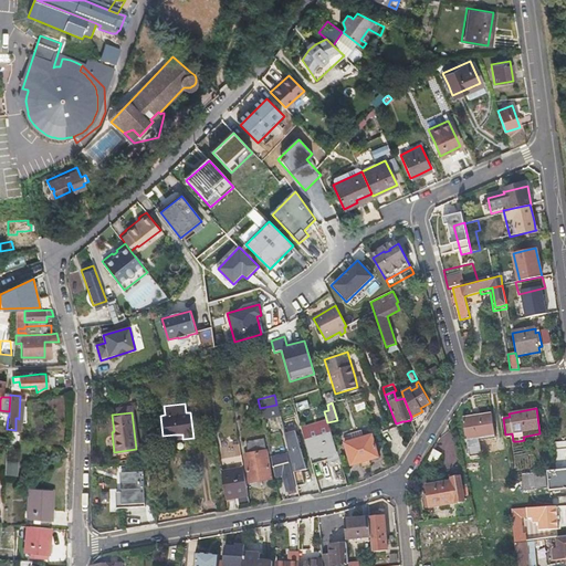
[(469,458),(474,457),(480,456),(478,442),(477,438),(495,435),(491,413),(462,418),(467,447),(469,454),(469,458)]
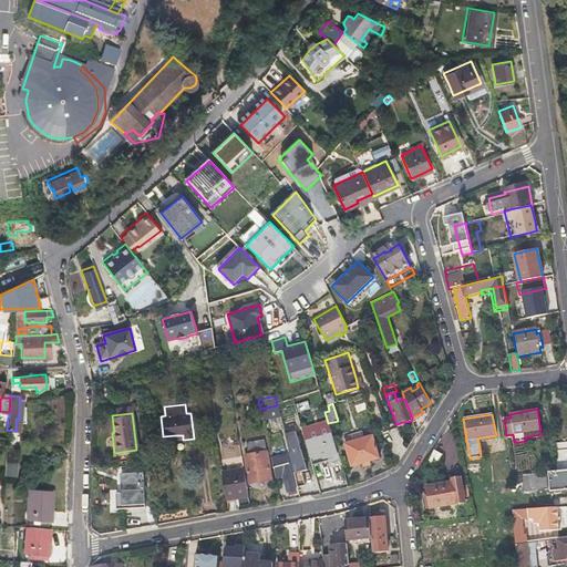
[(19,424),(19,420),(18,419),(16,419),(16,431),(7,430),(7,433),(18,433),(19,424)]
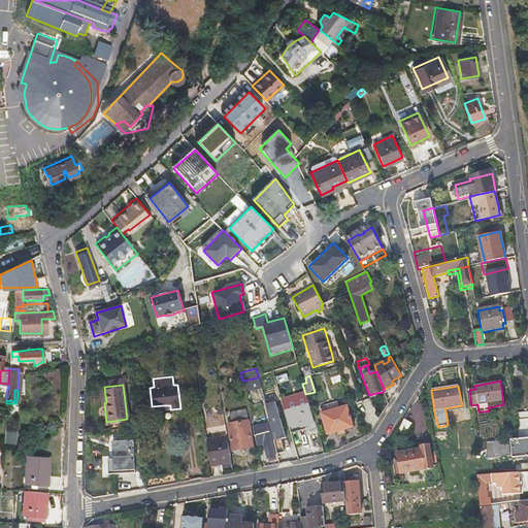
[(291,433),(302,430),(315,426),(307,405),(285,411),(291,433)]
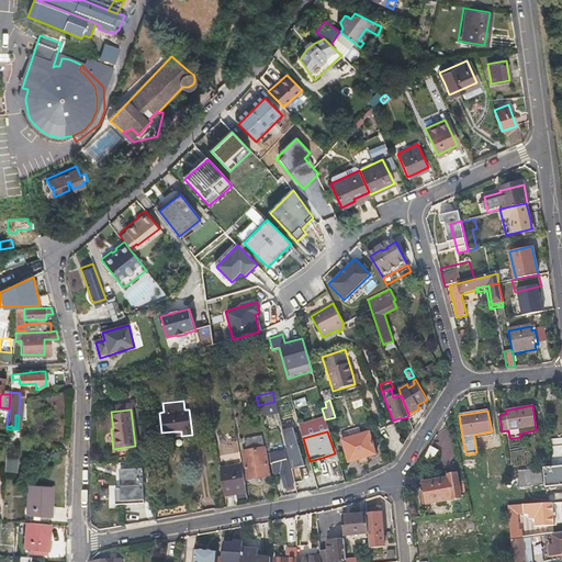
[(358,459),(358,460),(359,462),(363,461),(367,460),(366,457),(375,453),(369,431),(341,440),(348,462),(358,459)]
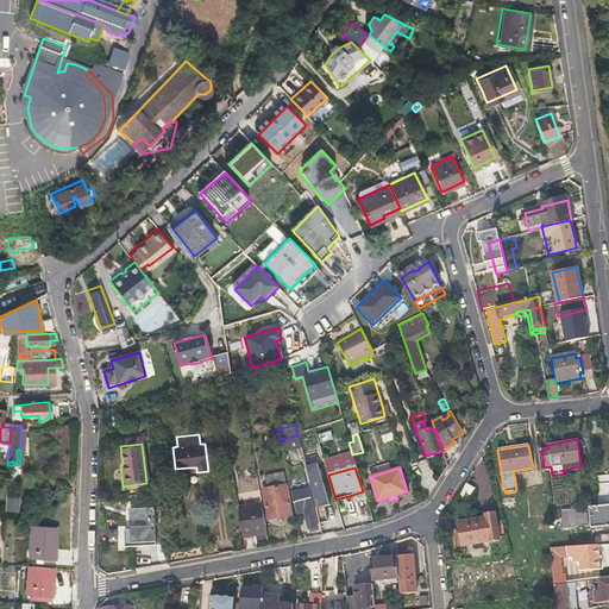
[(264,476),(265,489),(268,501),(264,501),(268,520),(277,519),(282,518),(292,516),(283,473),(264,476)]
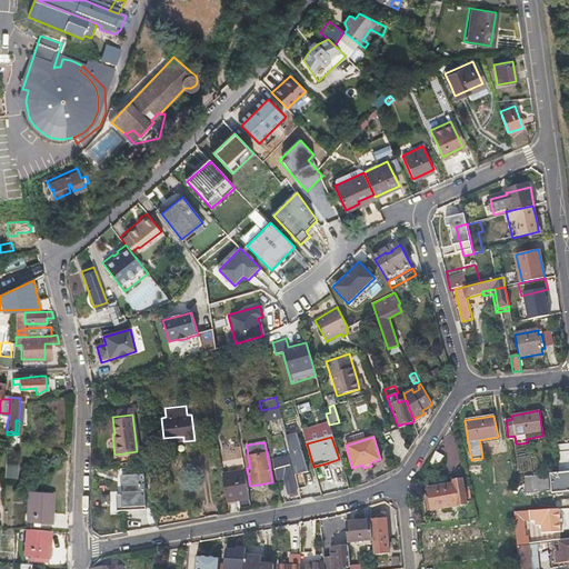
[(430,463),(439,467),(445,455),(436,450),(430,463)]
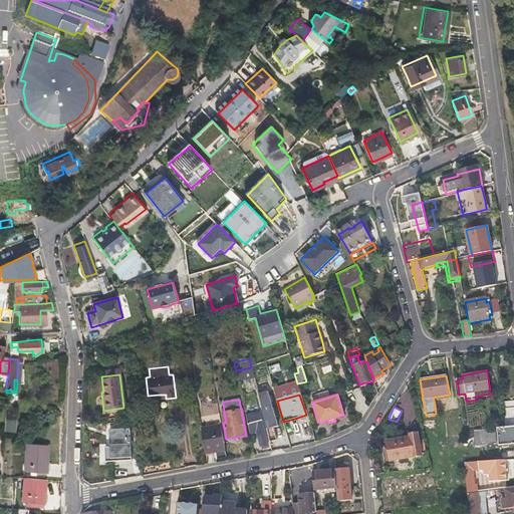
[(499,446),(507,445),(513,444),(513,425),(513,413),(513,412),(513,408),(503,409),(505,428),(497,429),(499,446)]
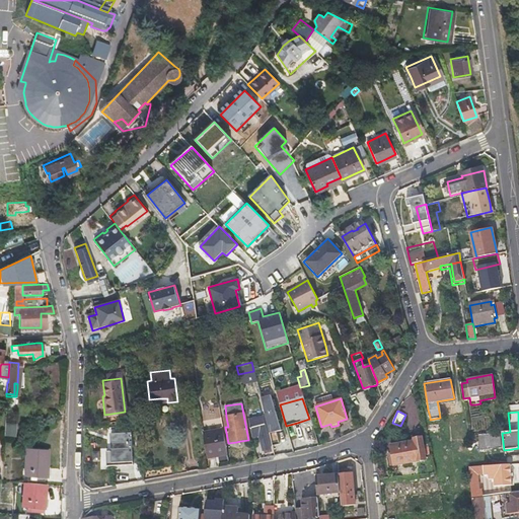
[(106,434),(107,441),(109,447),(106,448),(108,459),(127,455),(123,440),(138,436),(136,420),(118,423),(119,428),(107,430),(106,434)]
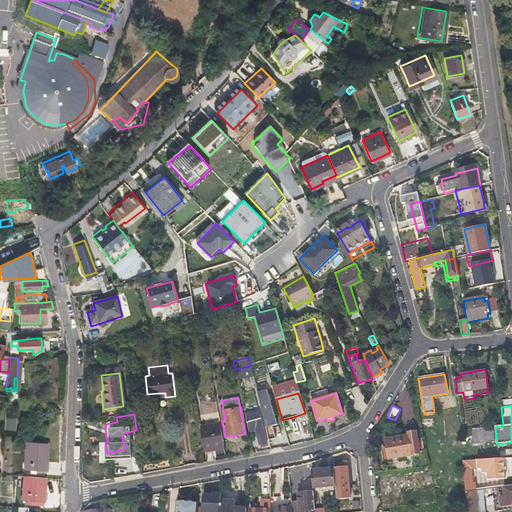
[(259,448),(263,447),(267,446),(259,416),(245,419),(248,433),(255,431),(259,448)]
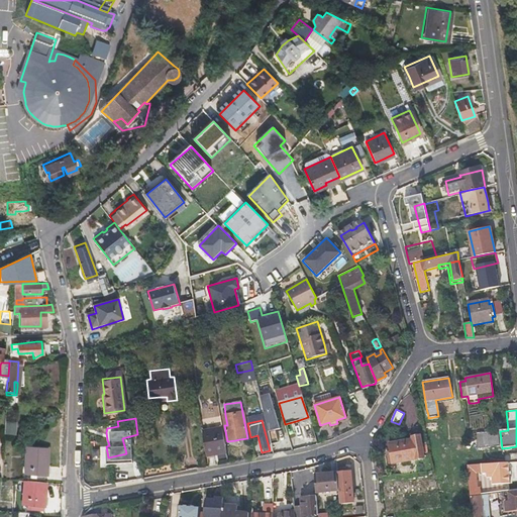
[(201,424),(202,431),(222,428),(221,421),(201,424)]
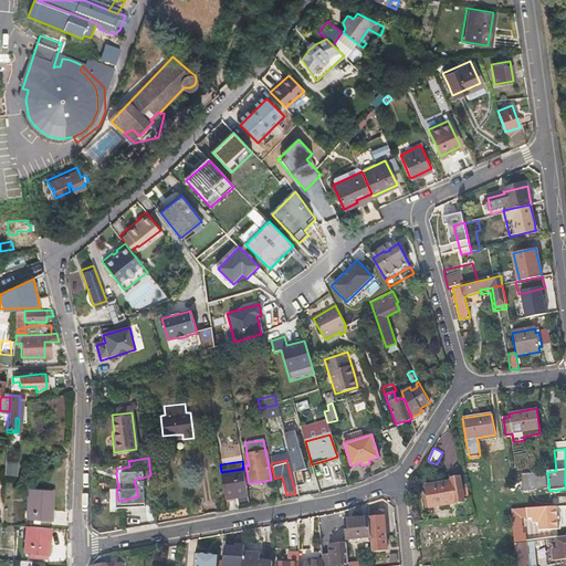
[(19,462),(7,462),(6,477),(18,477),(19,462)]
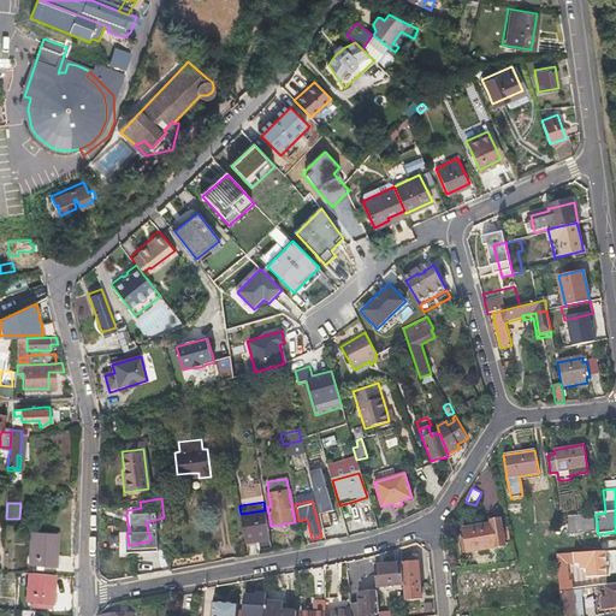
[(270,540),(267,525),(265,510),(241,514),(246,544),(259,542),(270,540)]
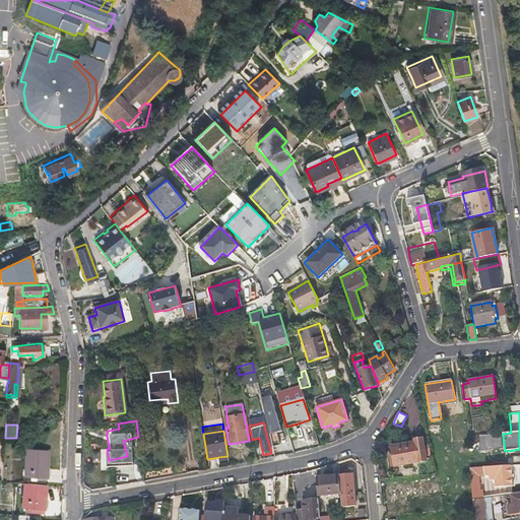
[(493,435),(494,442),(494,450),(502,449),(500,434),(493,435)]
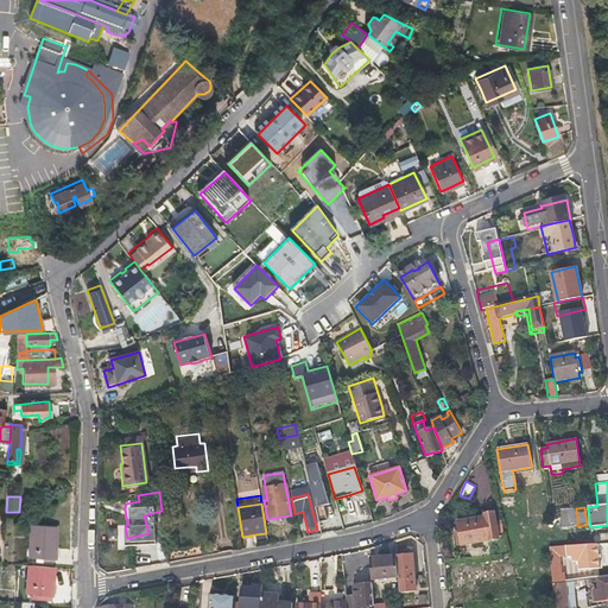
[(483,517),(470,519),(457,521),(458,530),(456,531),(457,534),(460,534),(462,545),(499,538),(494,512),(483,513),(483,517)]
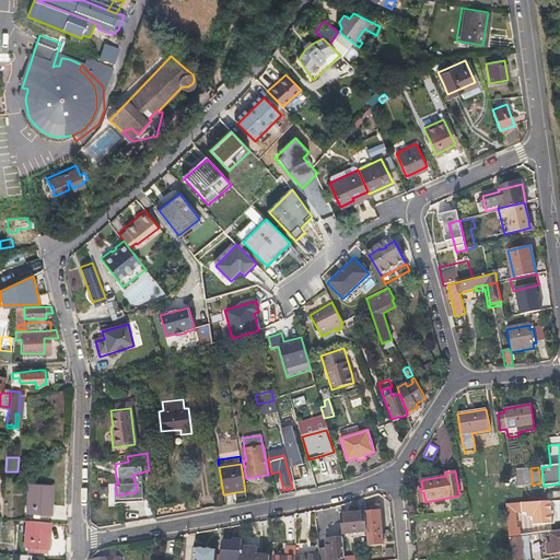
[(26,514),(37,514),(49,515),(49,508),(50,486),(28,483),(26,514)]
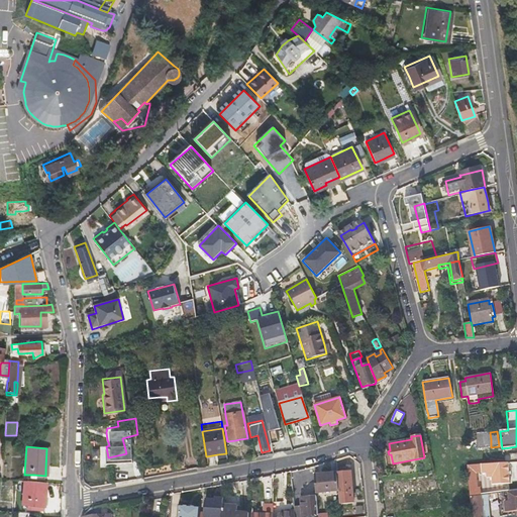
[(472,478),(472,476),(472,475),(499,473),(500,484),(509,483),(507,463),(467,466),(468,478),(472,478)]
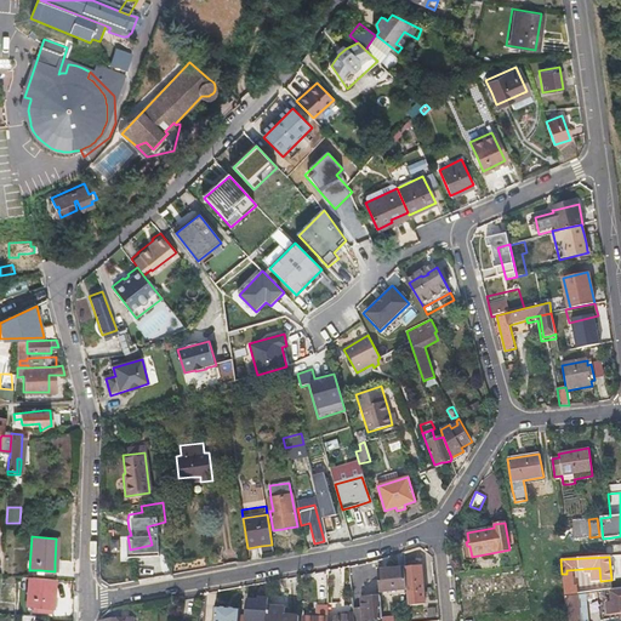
[(405,569),(408,607),(423,605),(420,567),(405,569)]
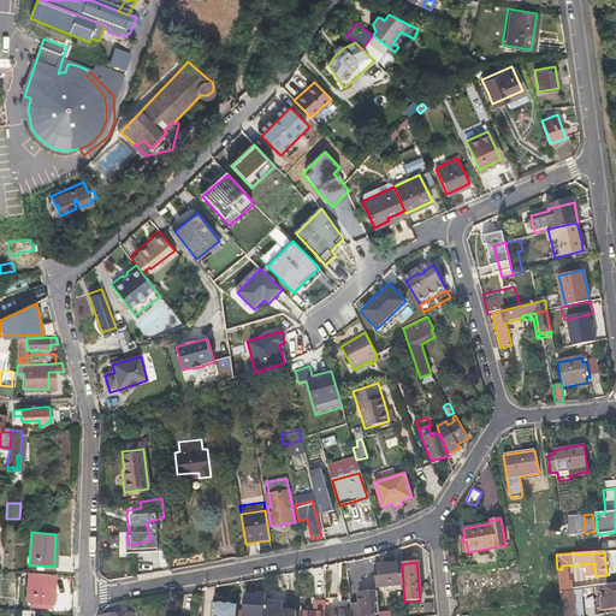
[(377,587),(390,586),(403,586),(401,564),(374,567),(377,587)]
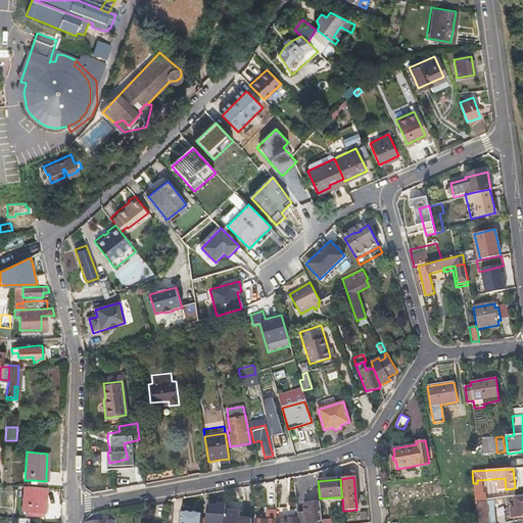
[(435,484),(435,481),(434,479),(431,479),(431,484),(386,488),(387,502),(440,496),(438,484),(435,484)]
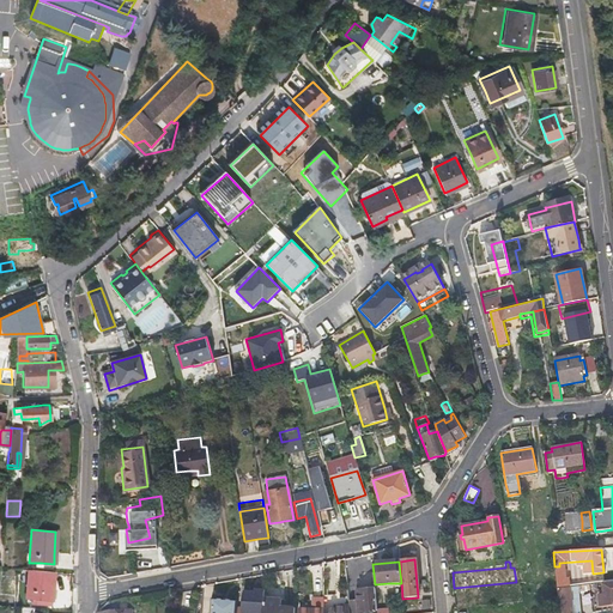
[(28,570),(26,584),(25,599),(50,601),(52,592),(53,572),(28,570)]
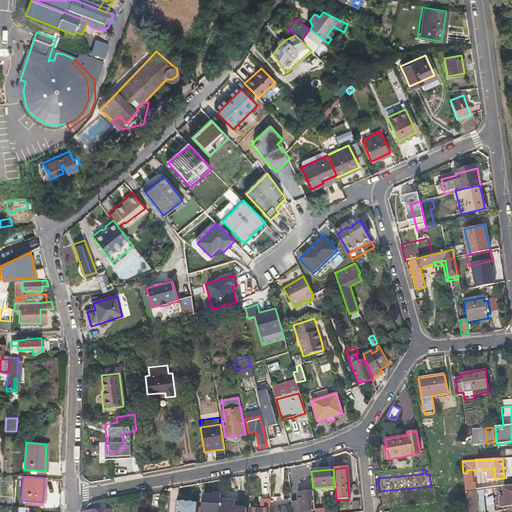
[(482,490),(482,492),(483,494),(503,491),(505,506),(511,504),(511,487),(503,489),(503,487),(482,490)]
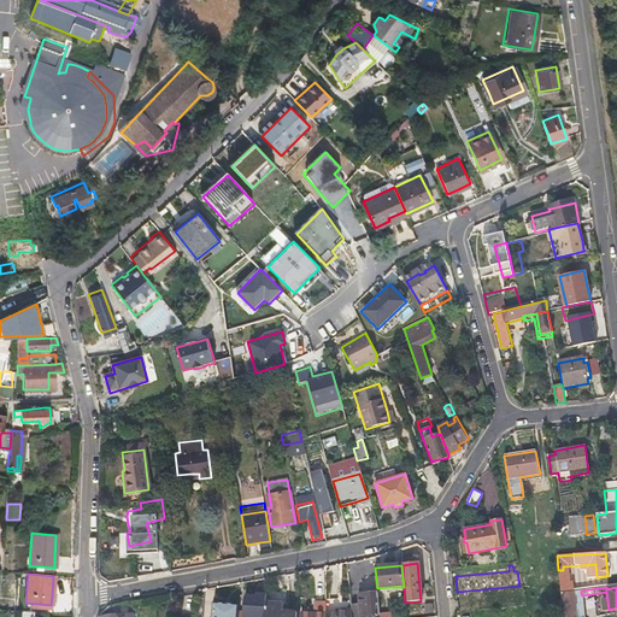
[(575,616),(573,591),(569,592),(560,593),(562,597),(562,601),(563,611),(565,611),(565,616),(575,616)]
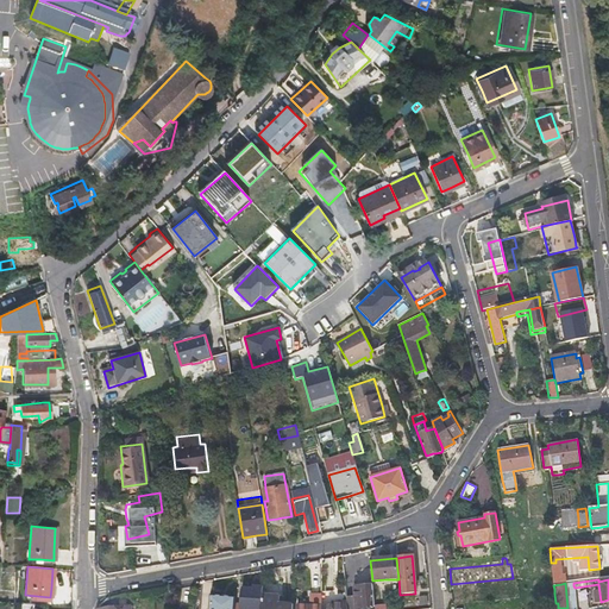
[(356,608),(376,608),(374,585),(372,585),(353,588),(355,600),(346,601),(347,608),(356,608)]
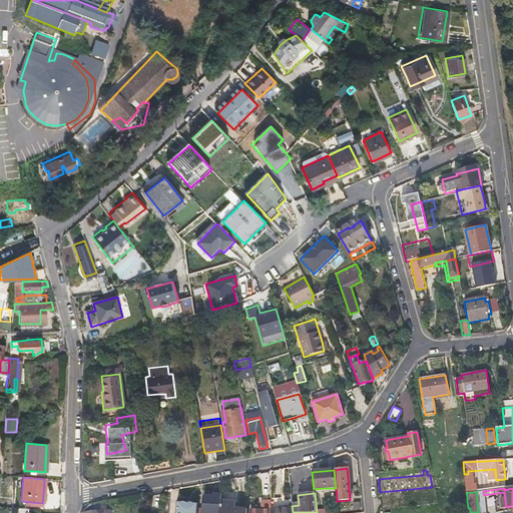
[(201,512),(219,512),(220,500),(203,499),(202,508),(201,512)]
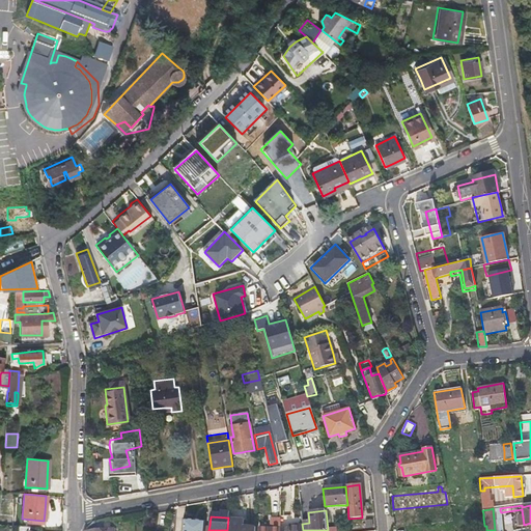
[(228,518),(227,530),(255,530),(256,526),(247,526),(244,518),(229,516),(228,518)]
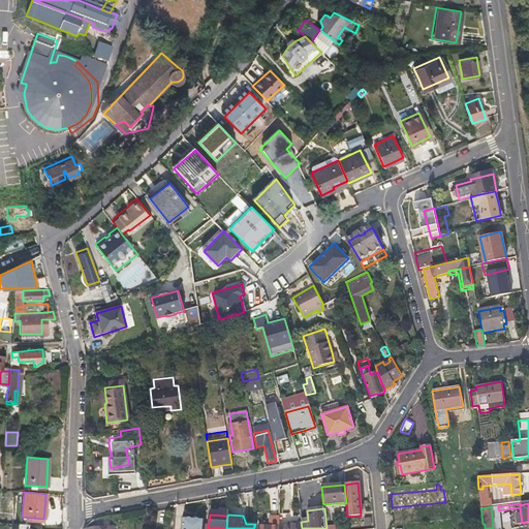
[(204,528),(205,523),(205,519),(183,517),(181,528),(204,528)]
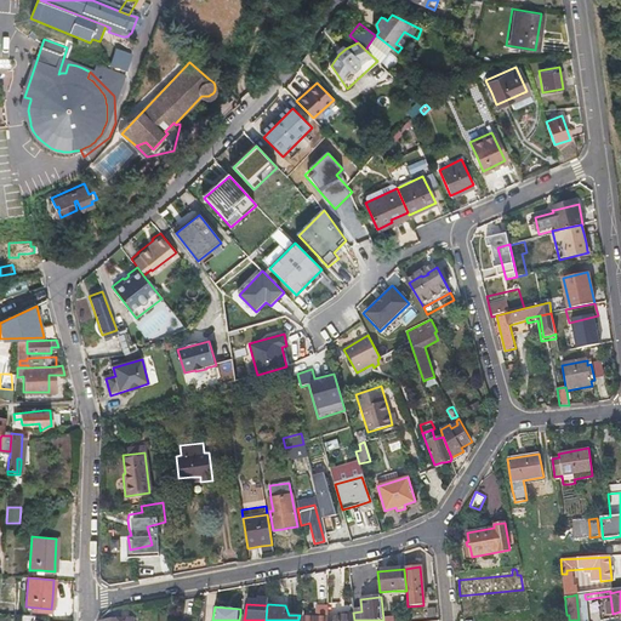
[(317,607),(317,611),(317,616),(303,616),(303,620),(326,620),(328,614),(328,607),(317,607)]
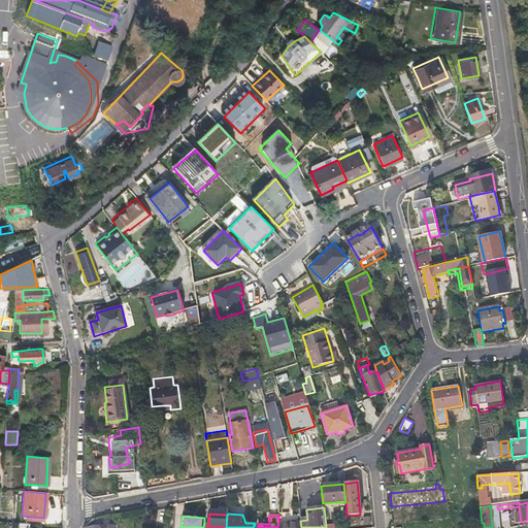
[(84,527),(113,527),(114,527),(95,526),(95,519),(94,520),(84,527)]
